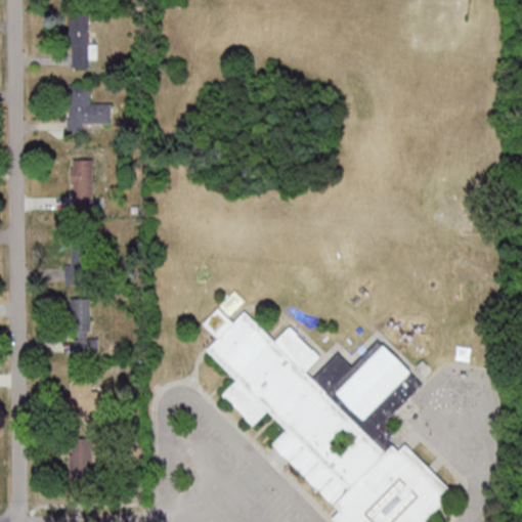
[(87,15),(68,15),(69,69),(88,69),(88,60),(95,60),(95,46),(87,46),(87,15)]
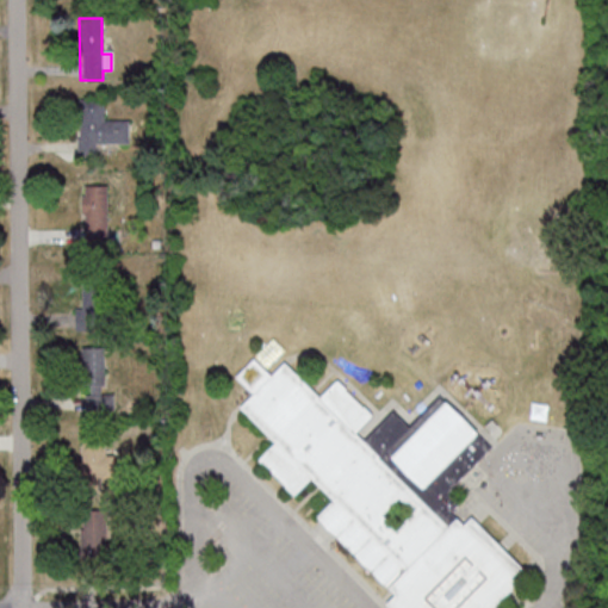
[(128,146),(128,123),(103,123),(103,103),(76,103),(78,157),(94,157),(94,146),(128,146)]
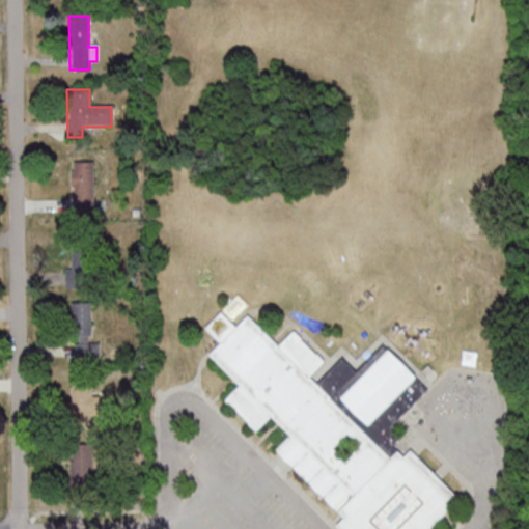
[(73,214),(92,214),(91,163),(72,163),(73,214)]
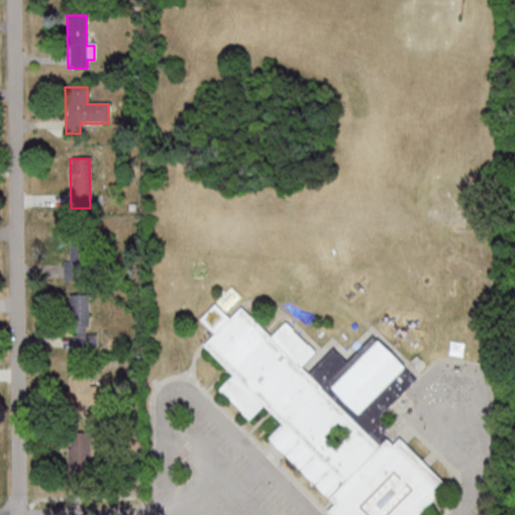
[(66,282),(87,283),(89,243),(68,242),(66,282)]
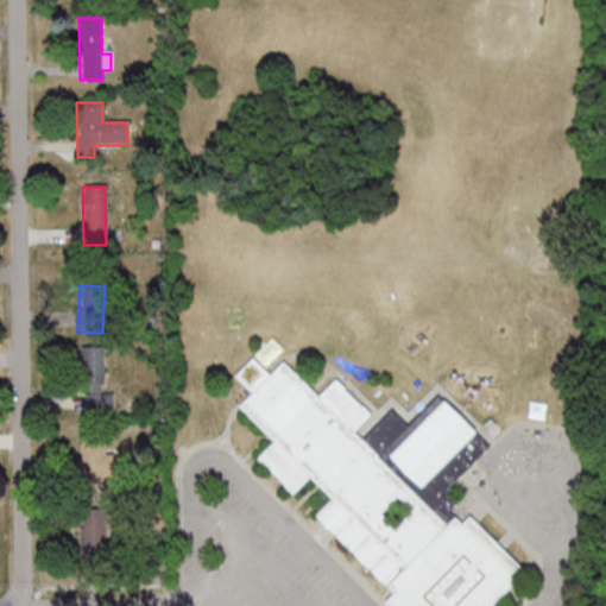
[(82,348),(82,411),(113,411),(112,395),(102,395),(102,348),(82,348)]
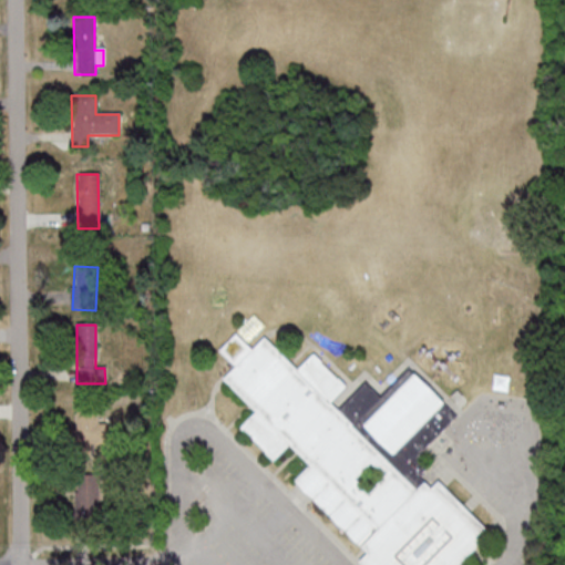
[(361,564),(358,562),(367,554),(293,481),(308,465),(288,445),(273,461),(238,428),(254,411),(222,379),(234,367),(217,350),(235,334),(250,349),(264,337),(297,369),(312,353),(346,386),(329,402),(337,410),(365,382),(379,397),(408,368),(456,417),(415,456),(427,468),(418,475),(431,489),(439,481),(490,533),(458,564),(361,564)]
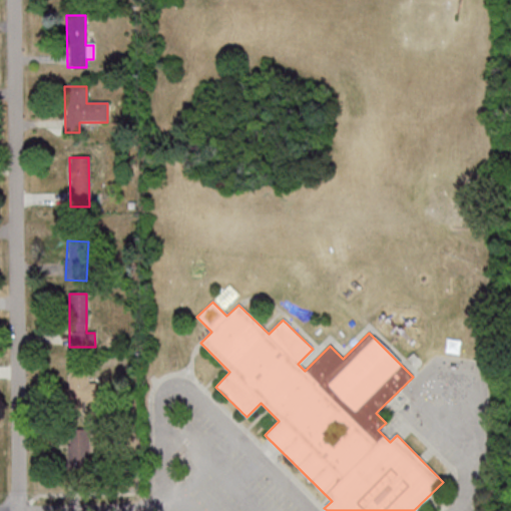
[(88,369),(80,369),(80,365),(67,365),(68,404),(94,403),(94,379),(89,379),(88,369)]
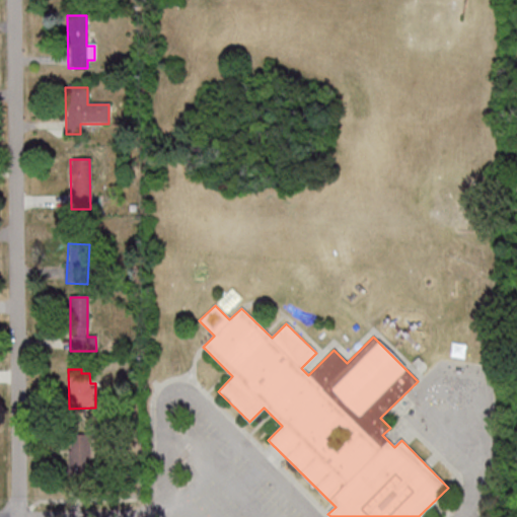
[(68,479),(91,479),(90,440),(67,441),(68,479)]
